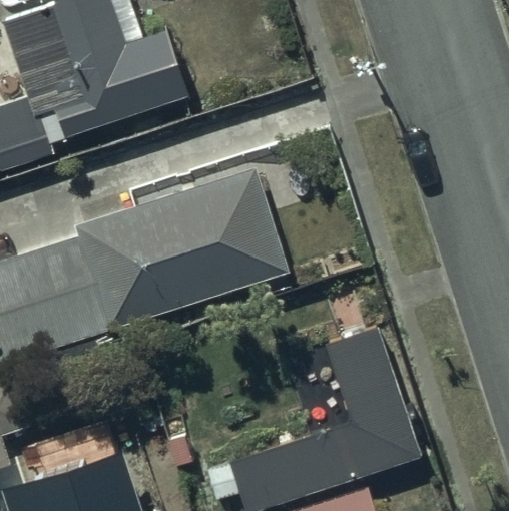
[(51,0),(52,2),(1,20),(24,94),(0,102),(0,171),(54,154),(51,143),(188,98),(164,27),(142,35),(130,0),(51,0)]
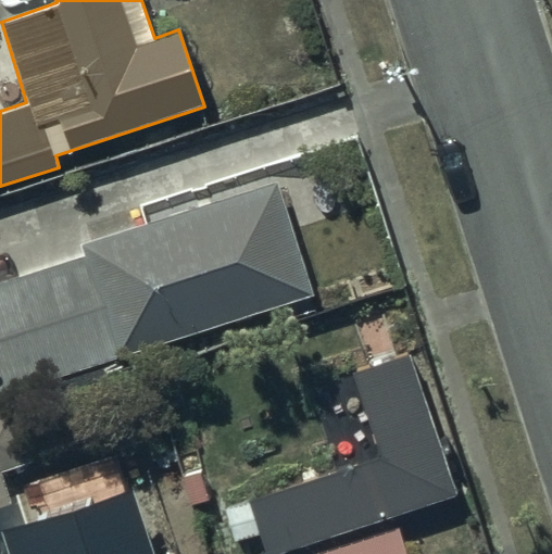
[(0,279),(0,395),(316,296),(278,177),(84,240),(87,252),(0,279)]
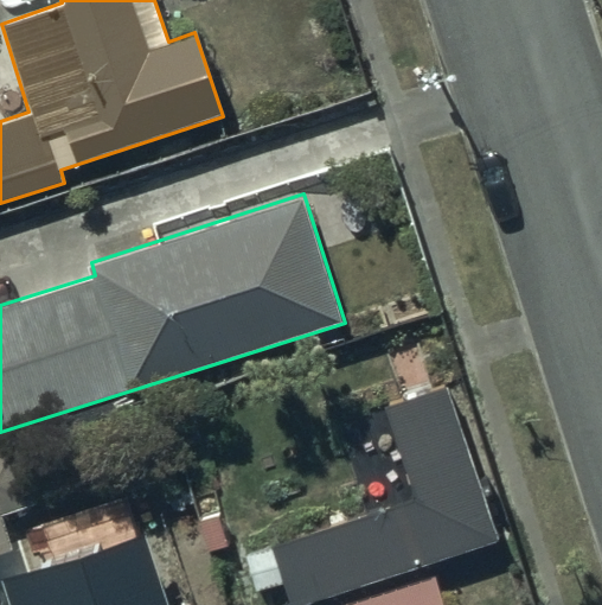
[(311,604),(500,541),(447,382),(383,403),(415,500),(244,558),(257,599),(287,588),(290,604),(311,604)]
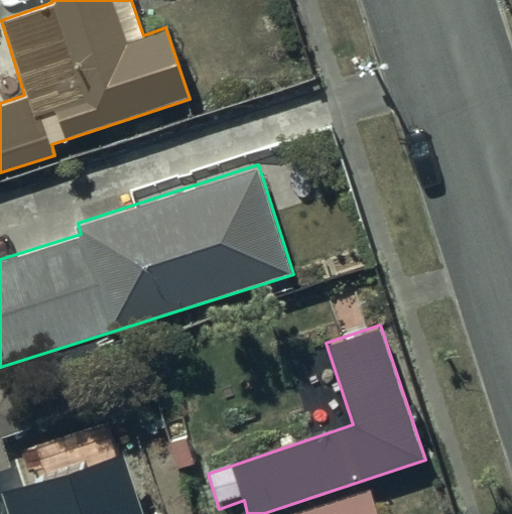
[(0,435),(32,425),(15,374),(0,379),(0,467),(7,465),(0,442),(0,435)]
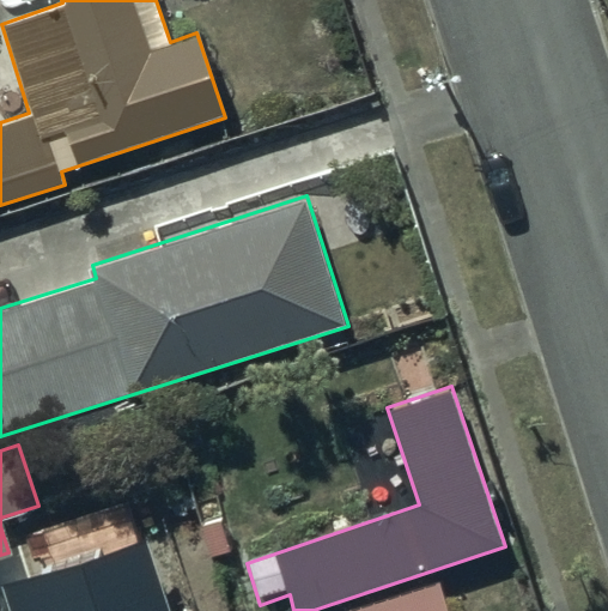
[(163,610),(143,546),(1,591),(7,610),(163,610)]
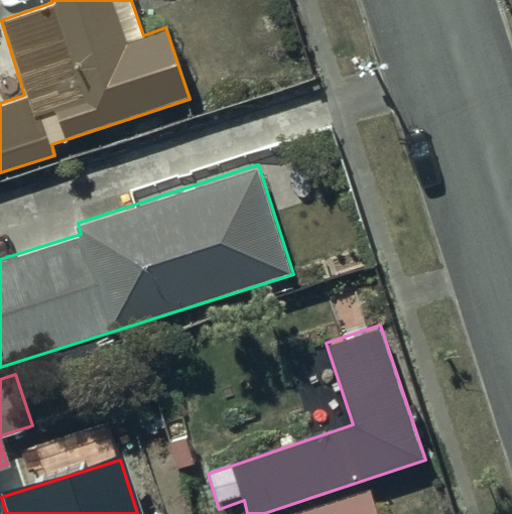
[(378,513),(370,489),(295,513),(378,513)]
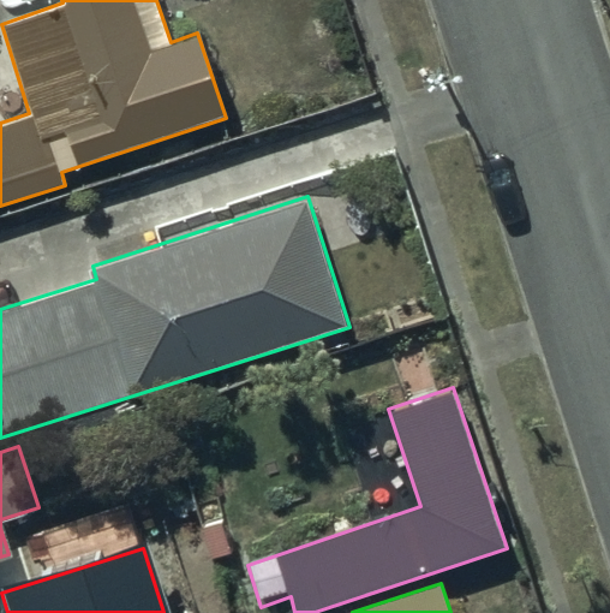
All buildings are outlined.
